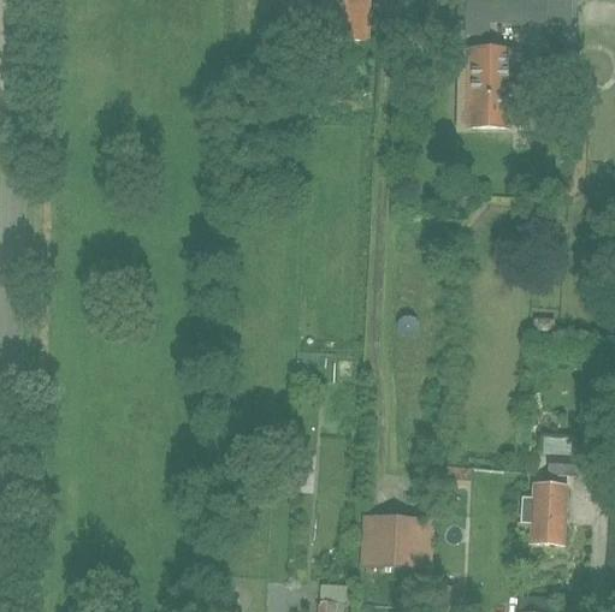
[(324,0),(324,39),(367,39),(367,0),(324,0)]
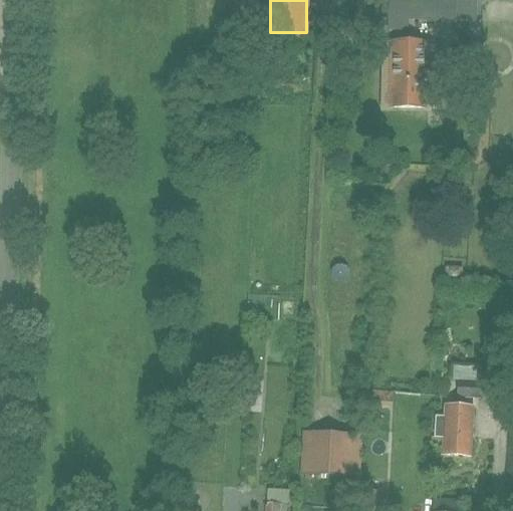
[(389,0),(389,28),(408,28),(409,17),(456,18),(457,0),(389,0)]
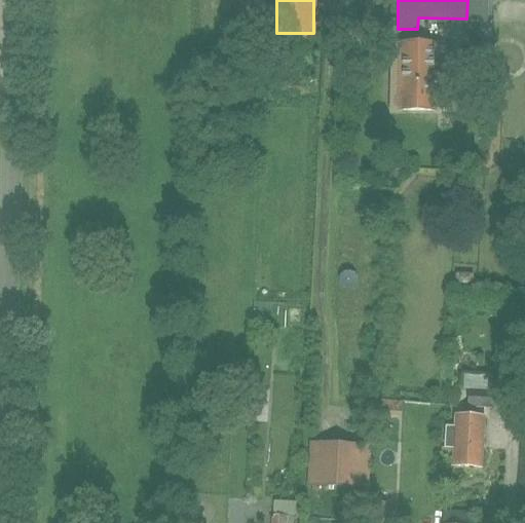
[(467,0),(466,19),(488,19),(488,0),(467,0)]
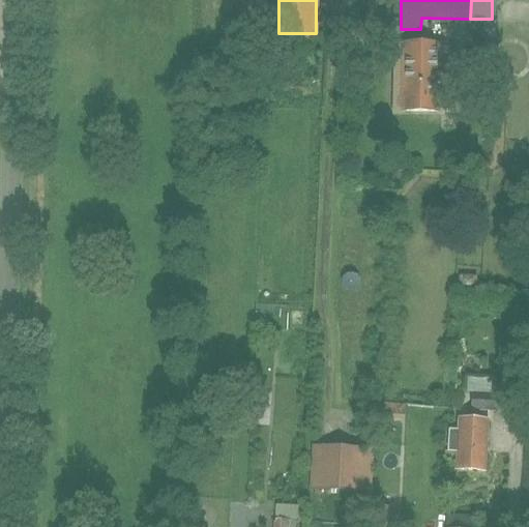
[(457,71),(442,71),(439,71),(440,55),(449,55),(449,41),(404,41),(403,72),(401,72),(401,87),(403,87),(403,108),(456,109),(457,71)]
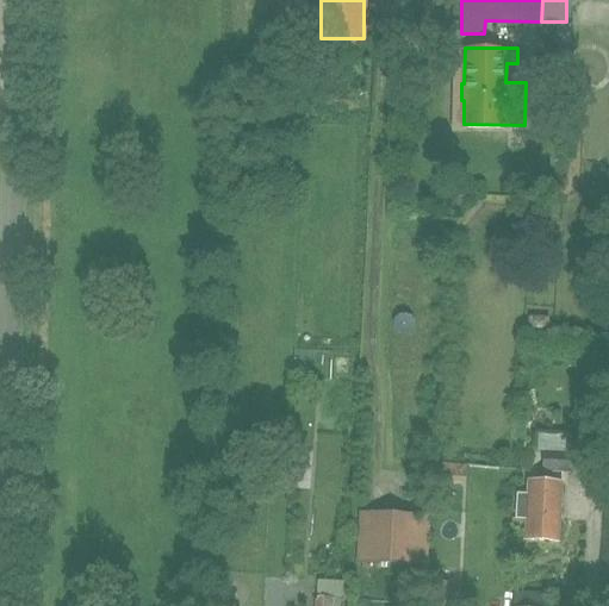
[(542,469),(572,470),(575,449),(544,449),(542,469)]
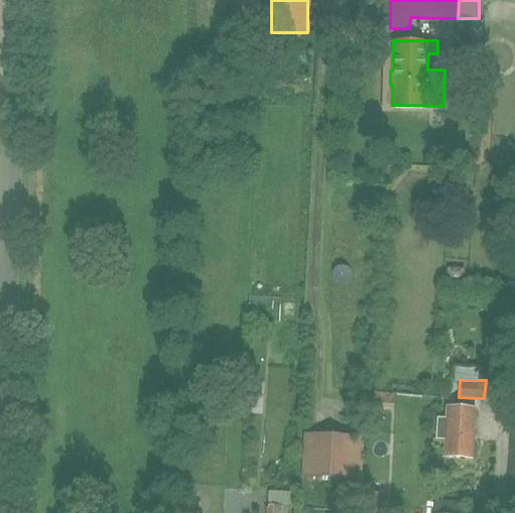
[(447,405),(446,416),(438,416),(437,437),(445,437),(444,455),(473,457),(476,406),(447,405)]
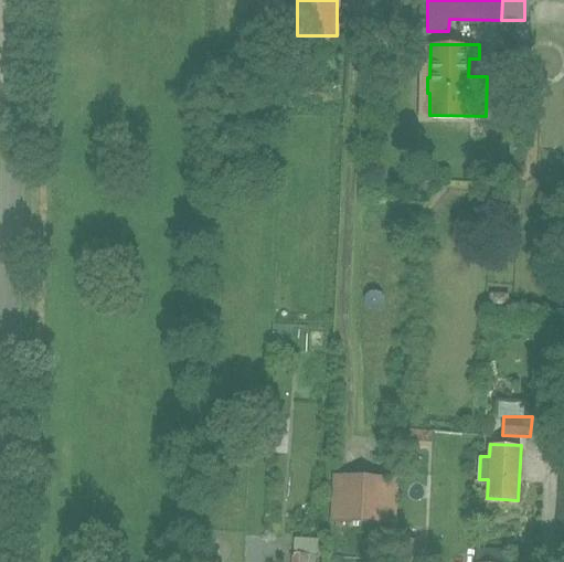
[(398,475),(333,472),(331,518),(396,521),(398,475)]
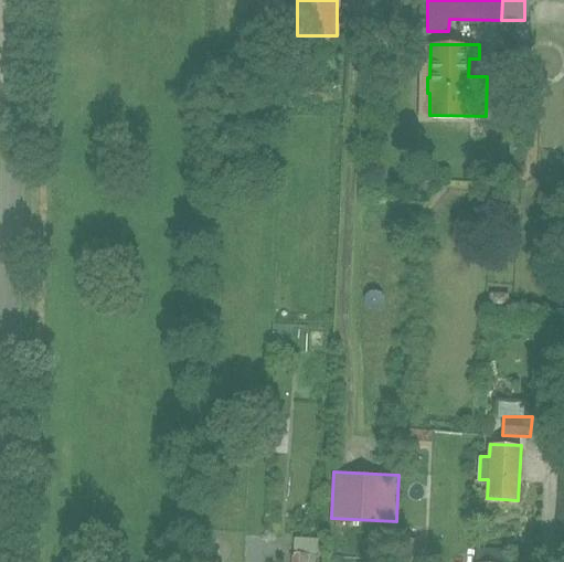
[(291,561),(315,561),(315,552),(314,552),(315,544),(304,543),(302,552),(293,551),(291,561)]
